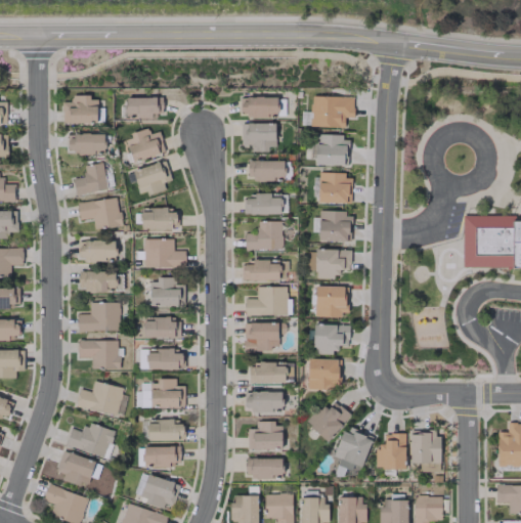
[(354,118),(355,97),(312,96),(311,127),(345,128),(345,118),(354,118)]
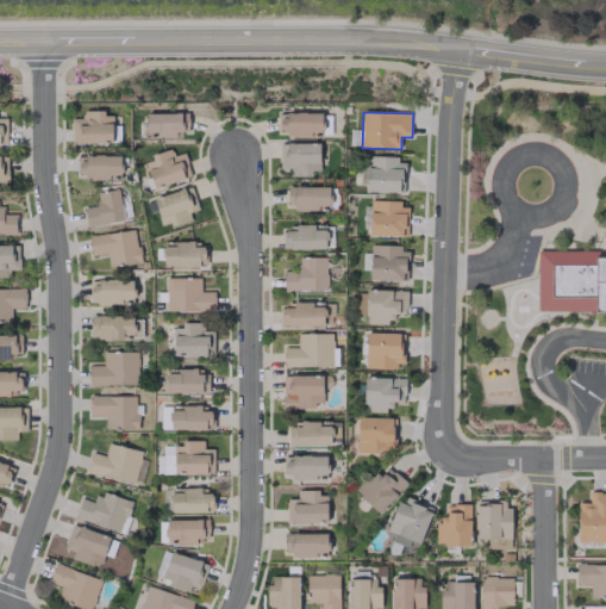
[(75,122),(74,144),(114,144),(114,113),(85,113),(85,122),(75,122)]
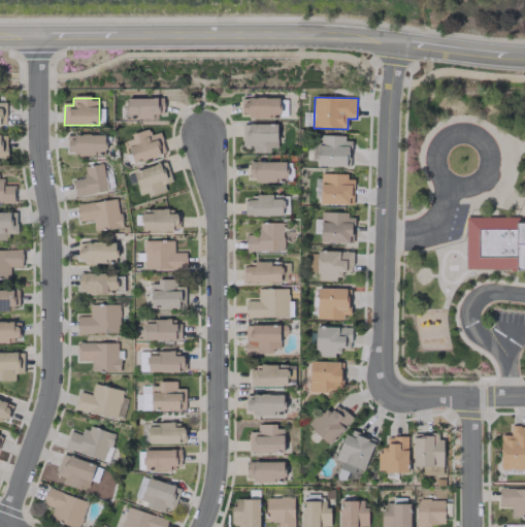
[(160,119),(160,99),(128,98),(128,118),(160,119)]
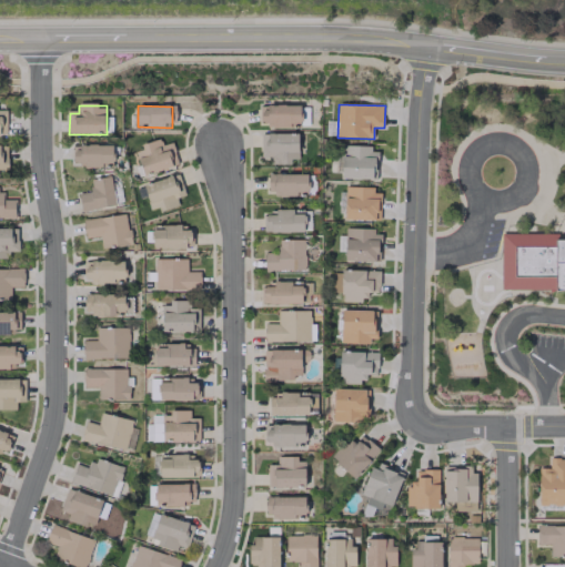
[(262,105),(262,123),(274,123),(274,127),(302,128),(302,107),(262,105)]
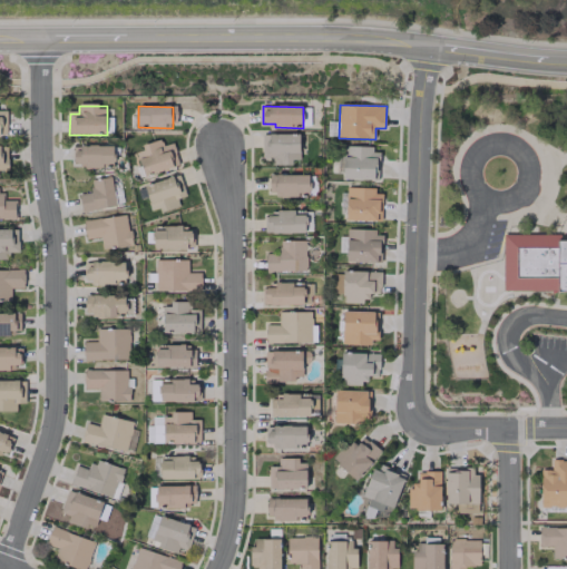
[(0,135),(9,135),(8,110),(0,110),(0,135)]
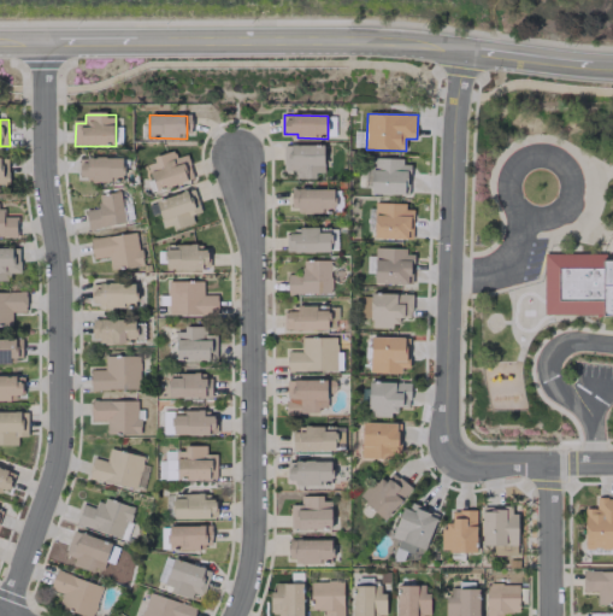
[(325,177),(326,146),(286,145),(286,171),(300,172),(300,176),(325,177)]
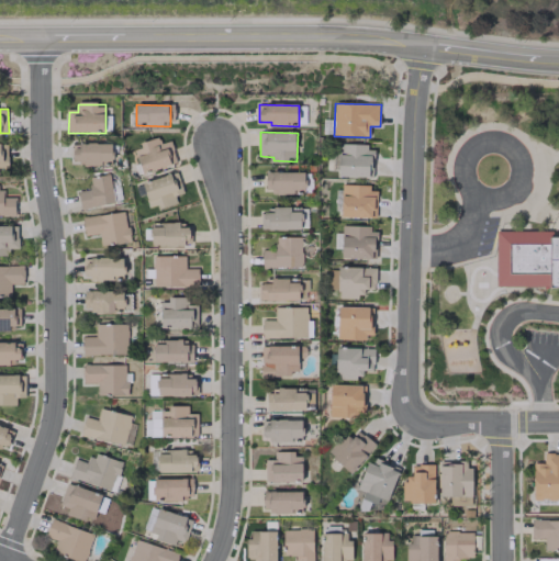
[(171,142),(163,144),(160,138),(135,147),(145,175),(178,164),(171,142)]
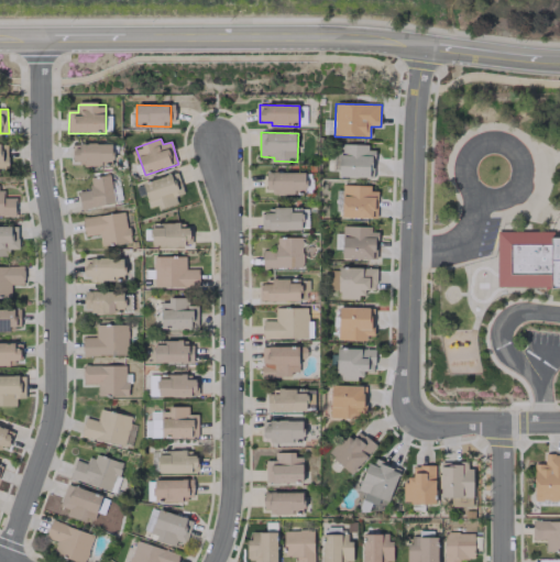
[(0,168),(10,169),(9,144),(0,144),(0,168)]
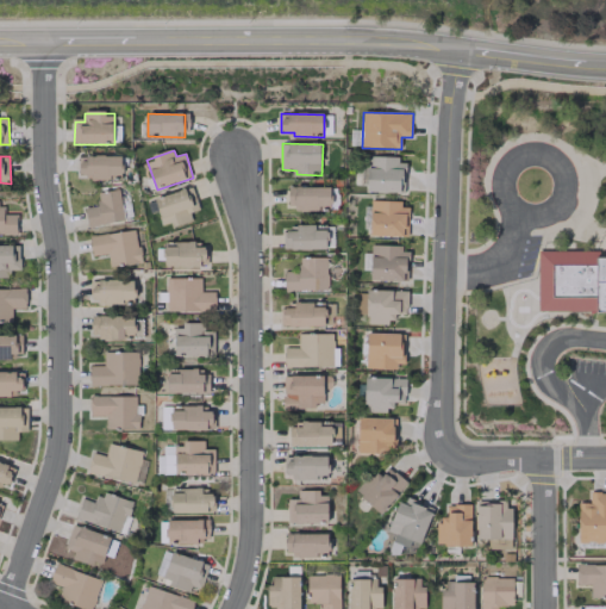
[(123,156),(81,156),(81,175),(93,175),(93,181),(111,180),(111,176),(123,176),(123,156)]
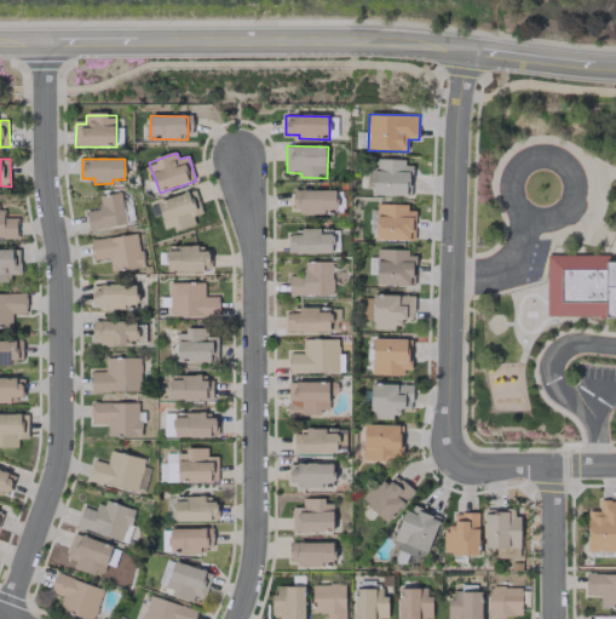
[(376,160),(375,195),(410,196),(412,161),(376,160)]
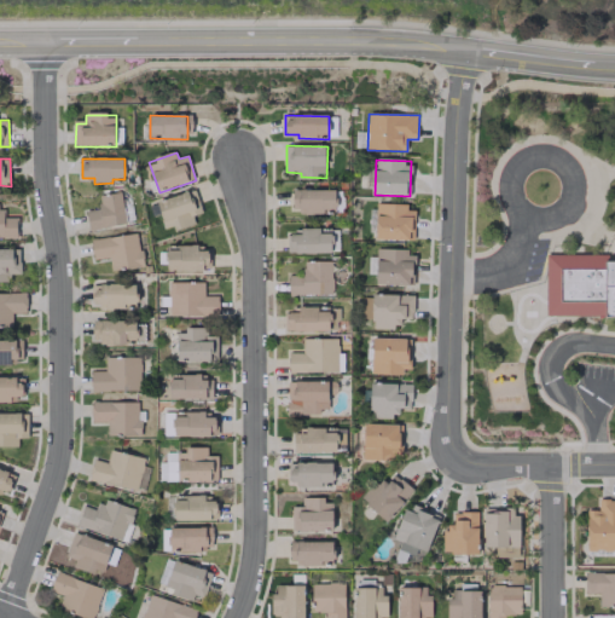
[(336,190),(294,191),(295,209),(306,209),(306,214),(337,214),(336,190)]
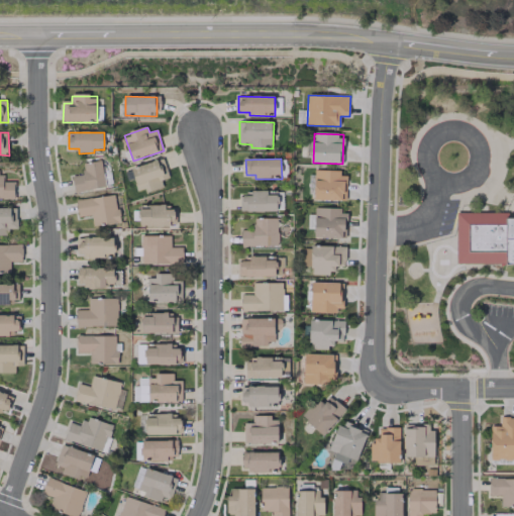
[(111,162),(83,165),(84,175),(74,177),(75,191),(113,188),(111,162)]
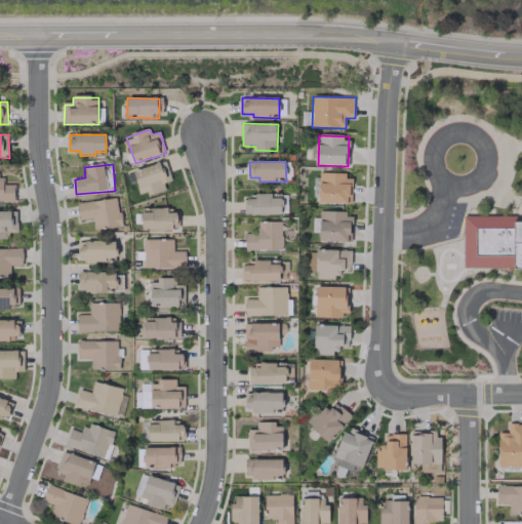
[(139,196),(166,192),(165,184),(172,182),(171,172),(163,174),(162,165),(135,169),(139,196)]
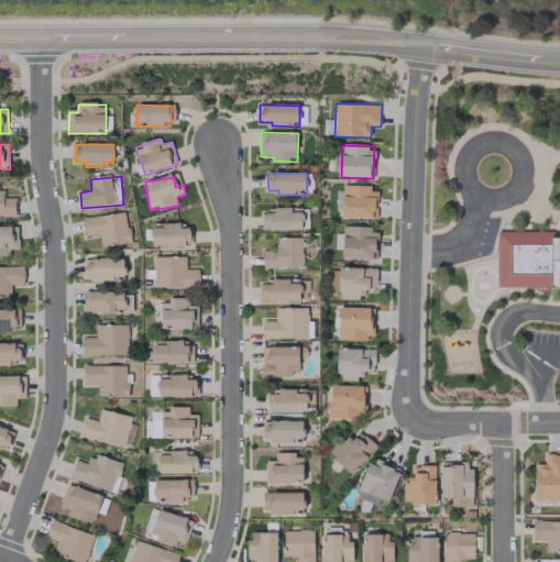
[(372,186),(343,185),(342,218),(377,219),(379,191),(372,191),(372,186)]
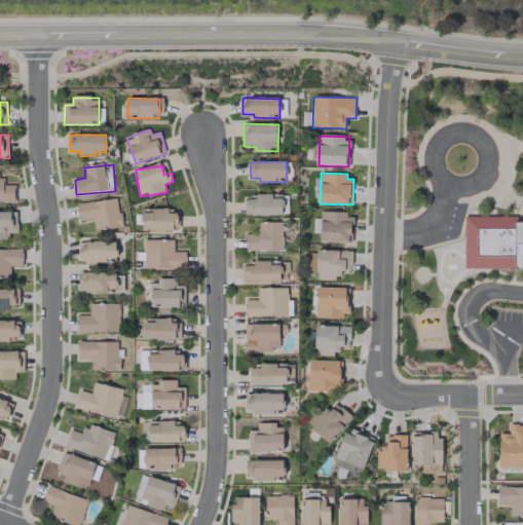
[(0,201),(15,202),(16,185),(4,185),(5,175),(0,174),(0,201)]
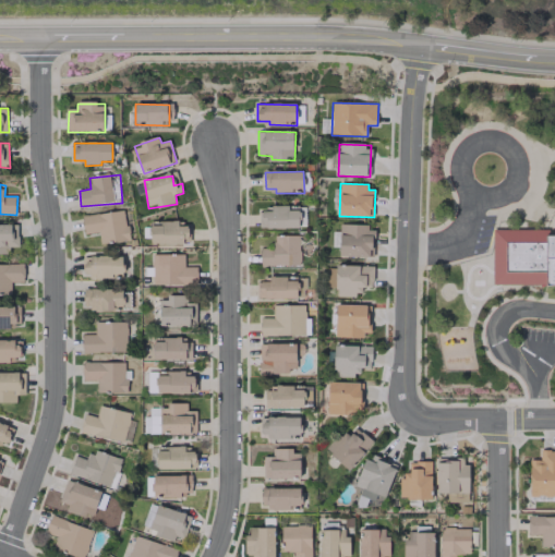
[(130,241),(128,212),(84,215),(85,234),(100,233),(101,243),(130,241)]
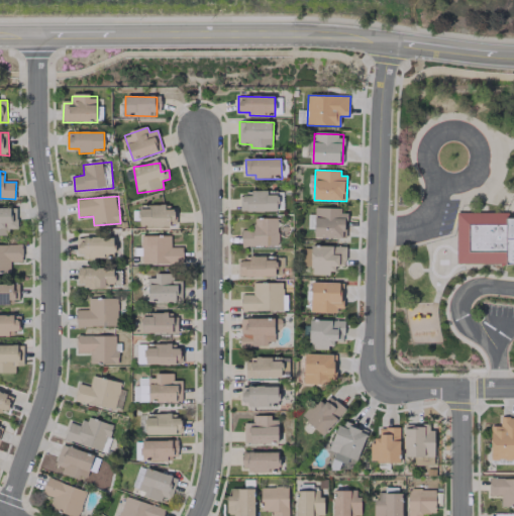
[(141,227),(176,226),(176,209),(167,210),(166,206),(140,207),(141,227)]
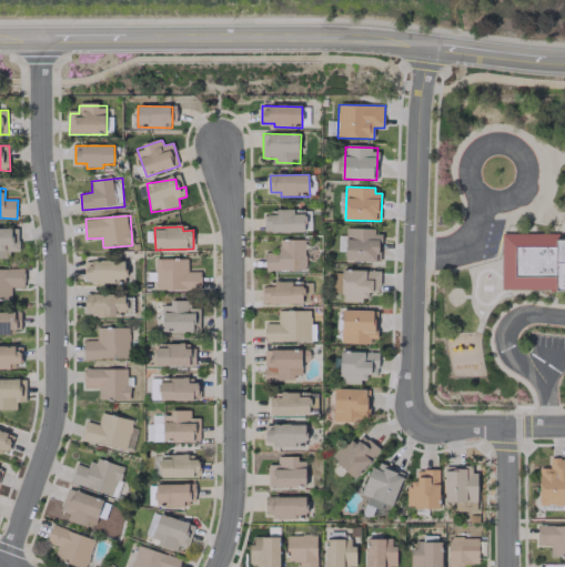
[(0,259),(11,260),(11,252),(21,252),(21,230),(0,229),(0,259)]
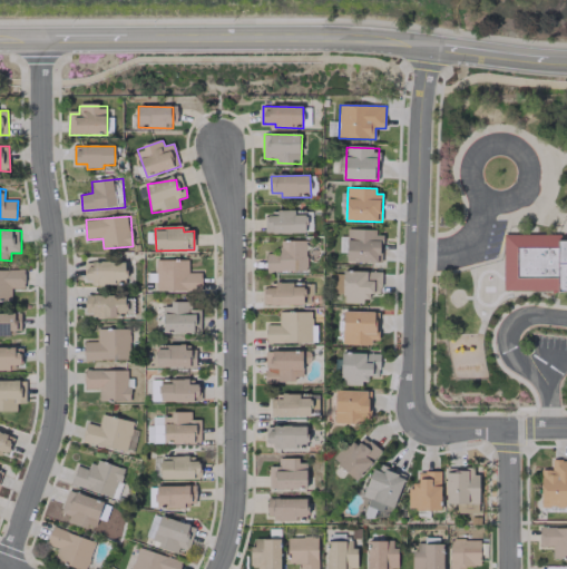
[(349,231),(349,263),(383,263),(384,231),(349,231)]
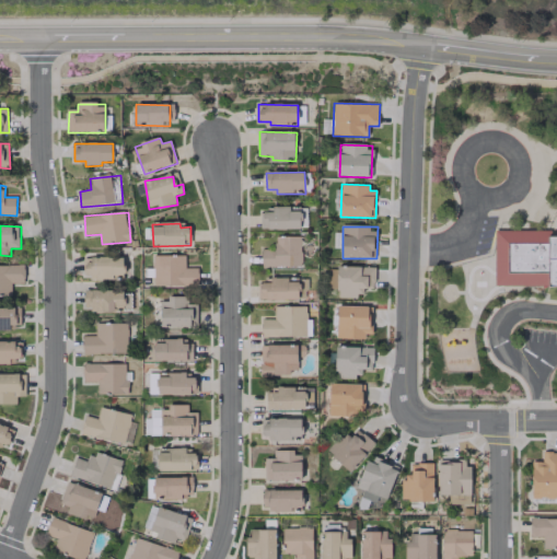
[(496,231),(552,231),(552,236),(556,236),(556,286),(496,286),(496,231)]
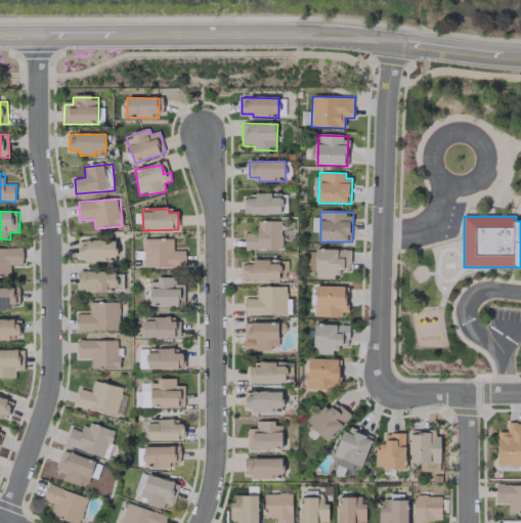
[(283,221),(258,222),(259,234),(246,234),(246,251),(284,250),(283,221)]
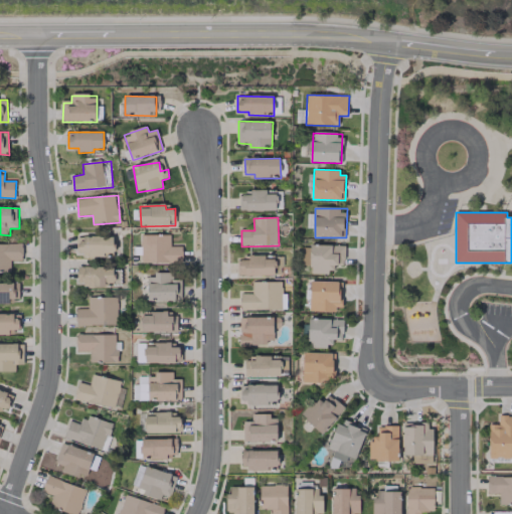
[(183,265),(184,246),(171,246),(172,236),(143,235),(143,264),(183,265)]
